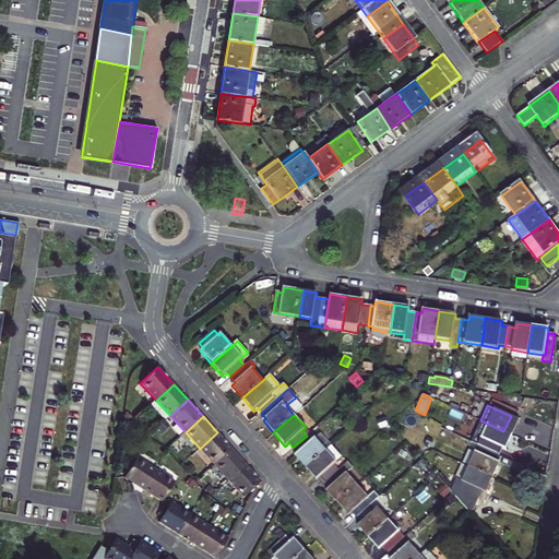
[(520,420),(511,416),(503,431),(513,436),(520,420)]
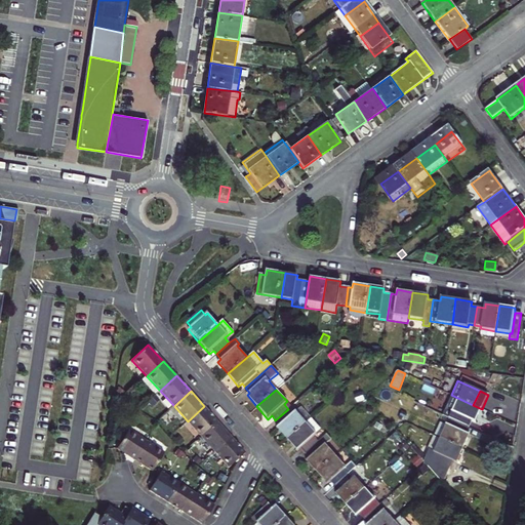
[(365,400),(362,392),(354,395),(357,403),(365,400)]
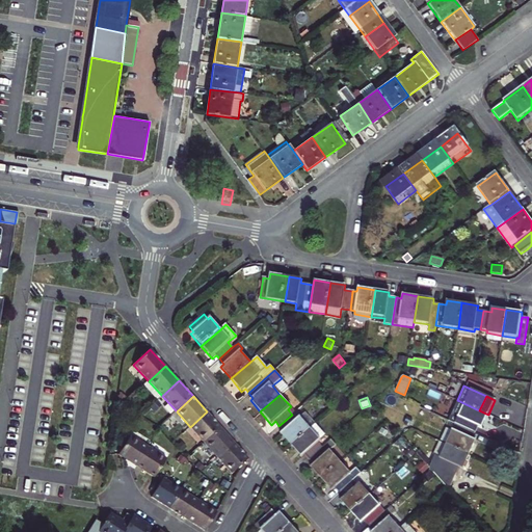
[(470,430),(479,410),(457,400),(448,420),(470,430)]
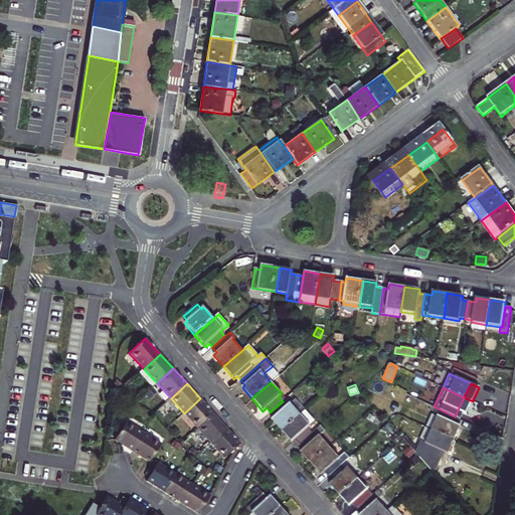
[(150,391),(145,395),(149,399),(154,395),(150,391)]
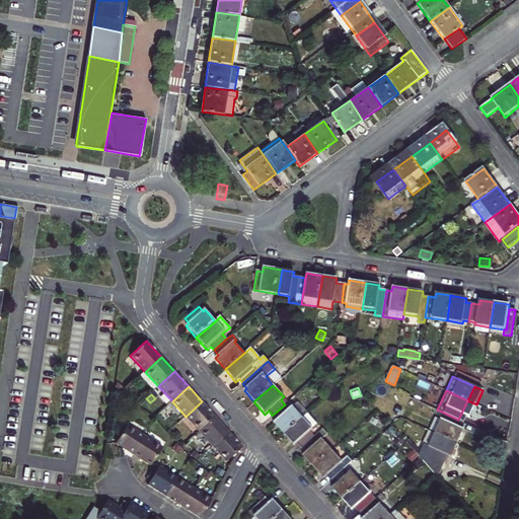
[(470,417),(476,404),(467,400),(458,420),(463,423),(467,416),(470,417)]
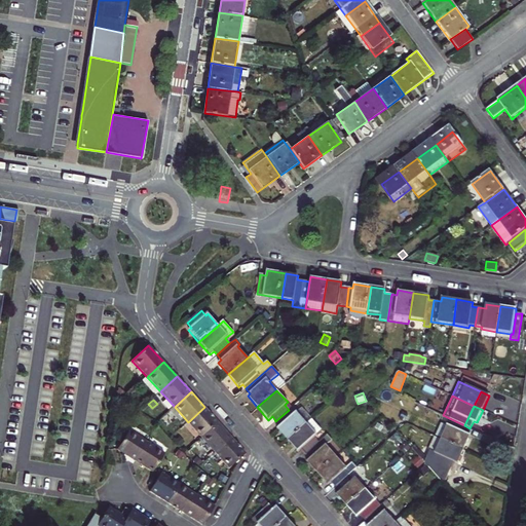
[(202,438),(219,422),(204,407),(188,422),(202,438)]
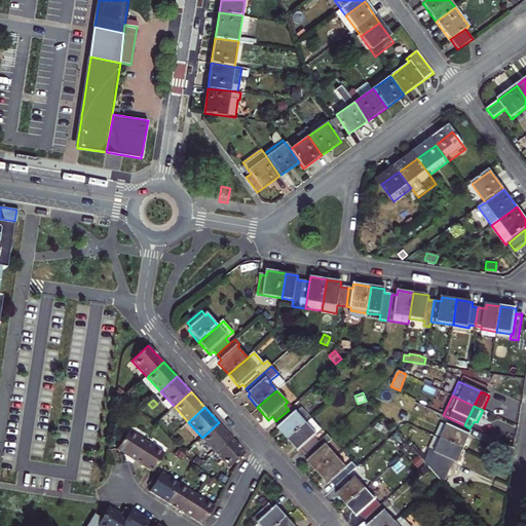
[(294,414),(289,410),(275,421),(279,426),(276,429),(288,442),(307,424),(297,412),(294,414)]
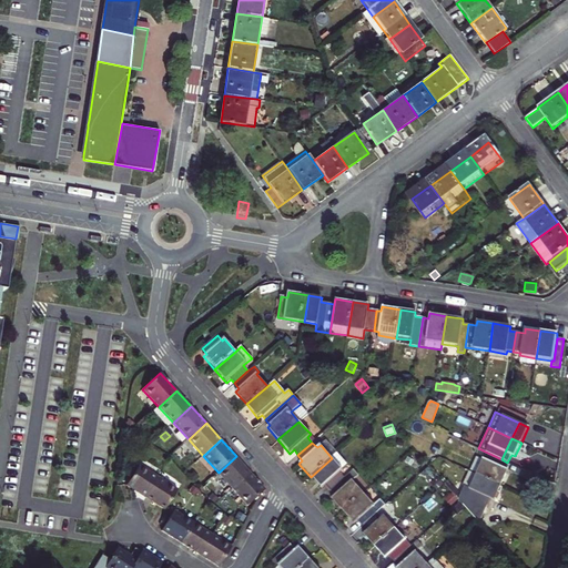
[(336,454),(332,458),(311,477),(322,489),(324,487),(328,490),(344,477),(340,472),(346,465),(336,454)]
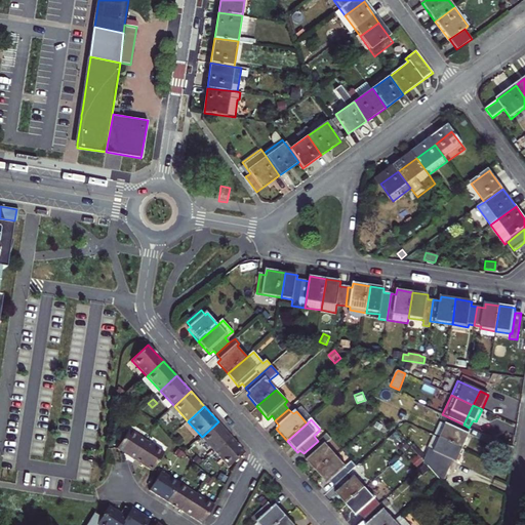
[(232,436),(218,421),(202,437),(215,452),(232,436)]
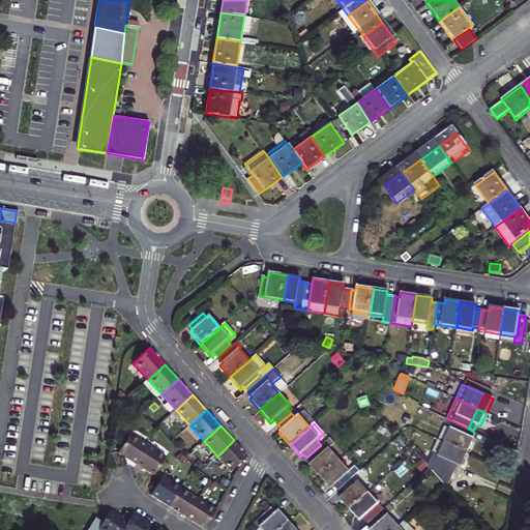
[(468,452),(474,439),(450,428),(444,441),(468,452)]
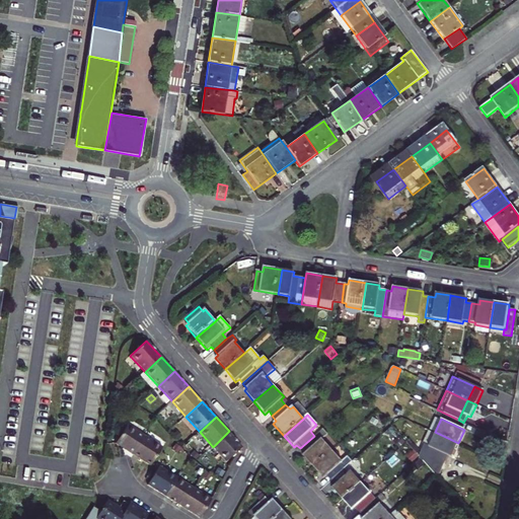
[(128,455),(131,458),(143,439),(125,428),(114,447),(128,455)]
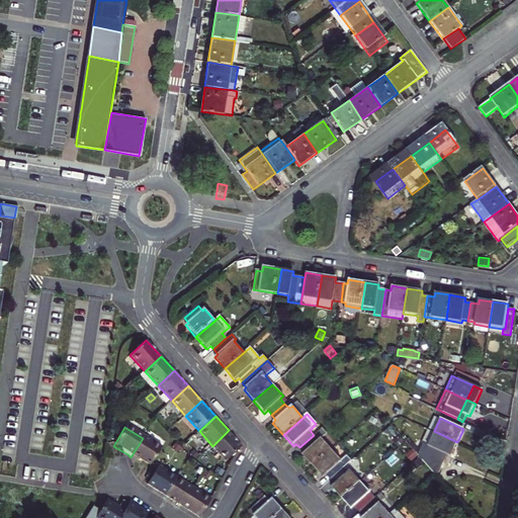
[(323,428),(314,435),(299,447),(304,453),(301,454),(313,466),(332,450),(322,438),(327,433),(323,428)]
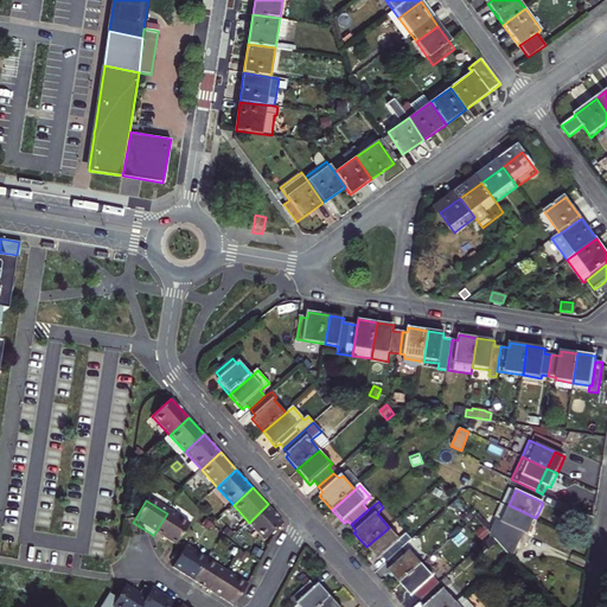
[(209,515),(213,510),(208,504),(203,509),(209,515)]
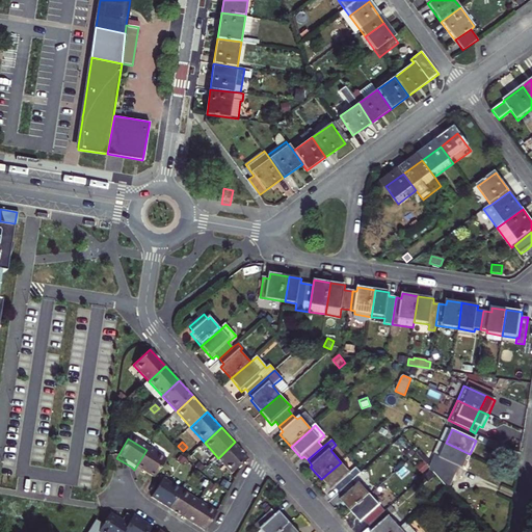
[(249,458),(235,442),(218,458),(232,473),(245,462),(249,458)]
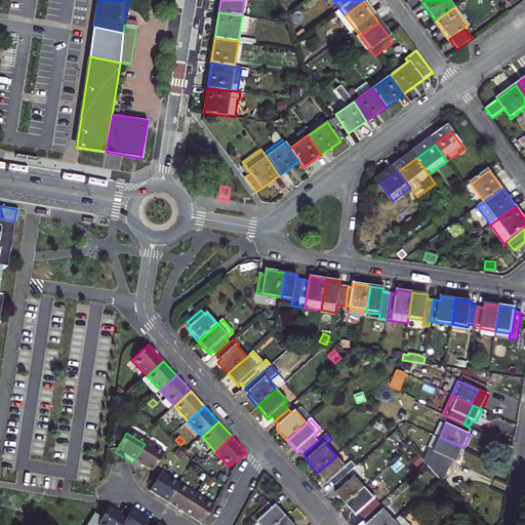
[(423,461),(441,481),(456,445),(440,437),(433,452),(428,450),(422,460),(423,461)]
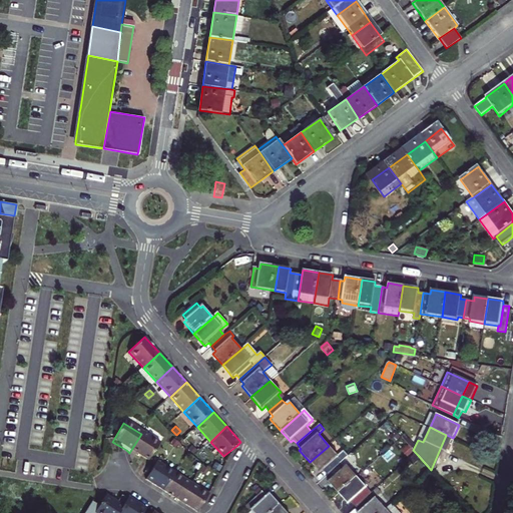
[(394,443),(401,437),(396,432),(390,438),(394,443)]
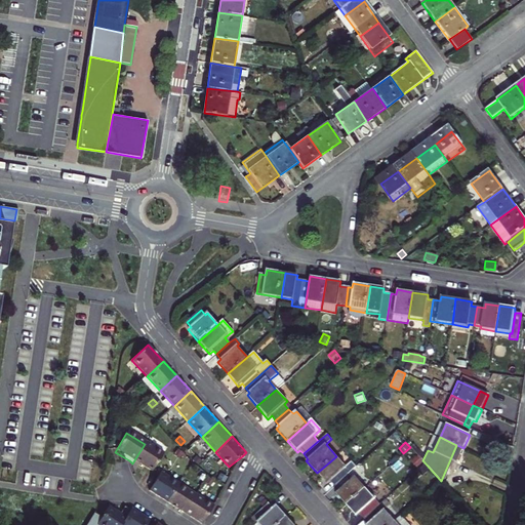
[(162,454),(145,444),(132,463),(149,473),(151,474),(162,454)]
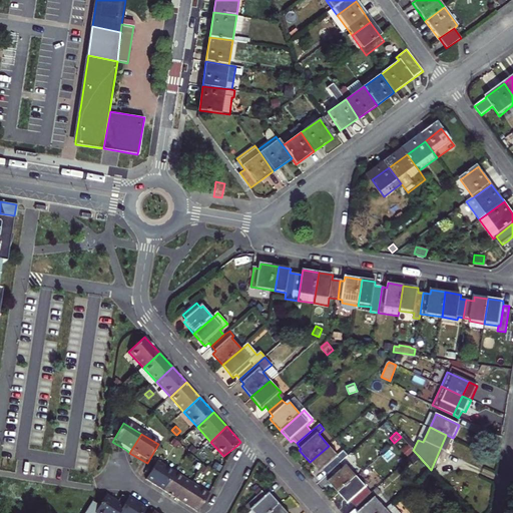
[(453,438),(446,435),(431,470),(433,473),(442,451),(447,453),(453,438)]
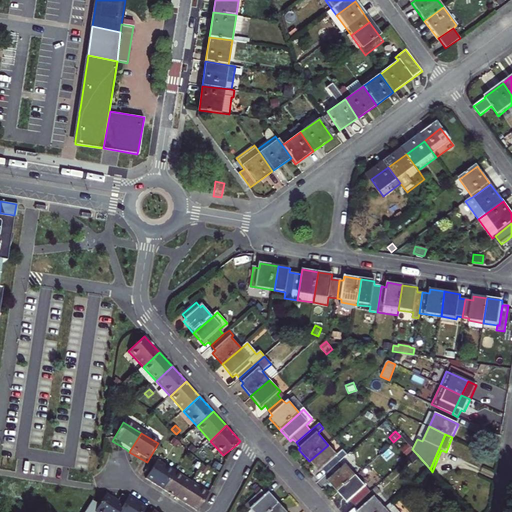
[(193,454),(197,450),(192,445),(188,449),(193,454)]
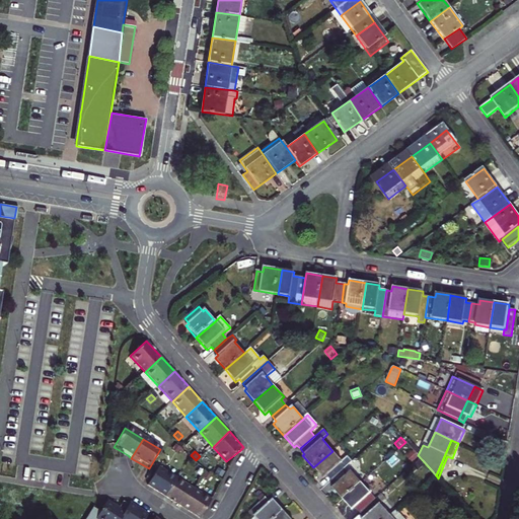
[(332,451),(313,467),(323,479),(326,476),(330,480),(343,469),(352,461),(347,456),(341,461),(332,451)]
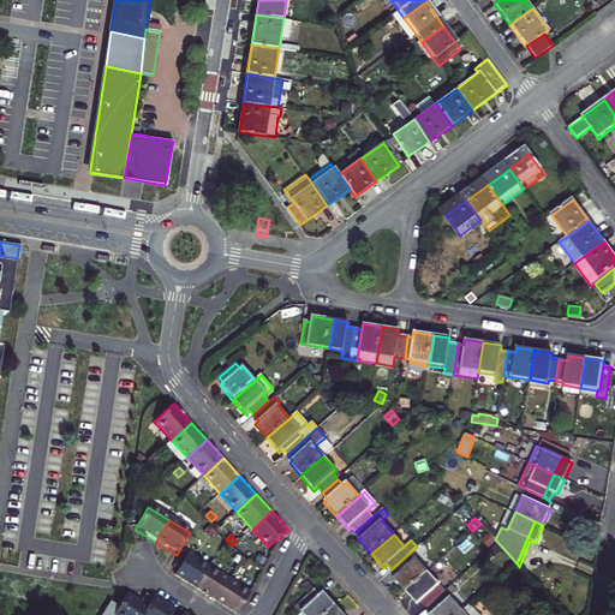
[(490,535),(482,542),(488,549),(496,541),(490,535)]
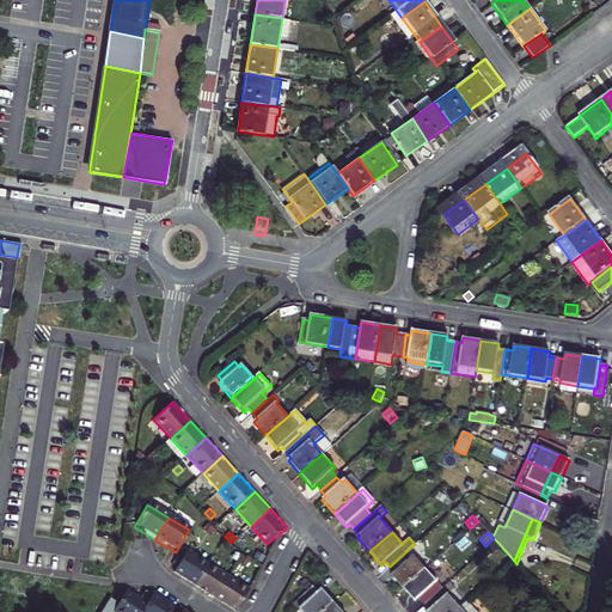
[(487,549),(493,556),(501,549),(495,542),(487,549)]
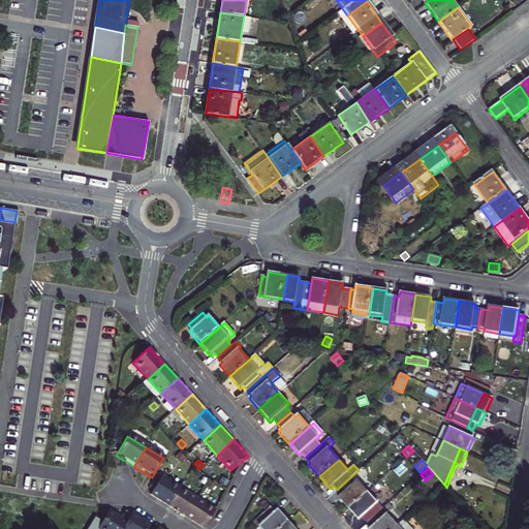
[(167,506),(180,487),(161,475),(160,478),(150,495),(167,506)]
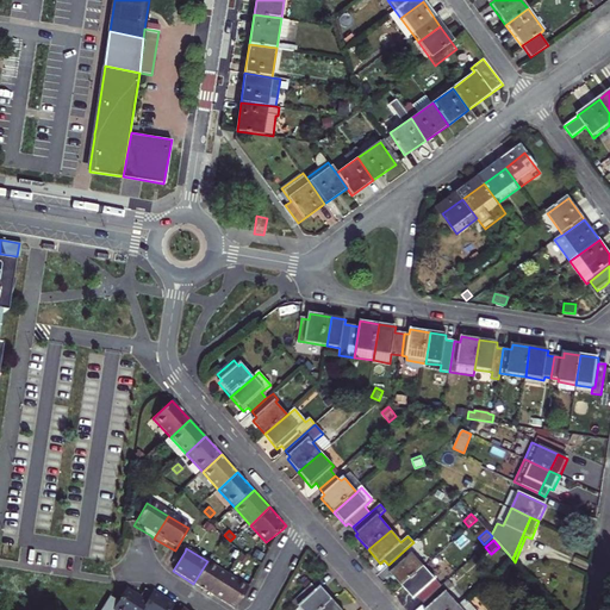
[(265,554),(256,549),(251,556),(260,561),(265,554)]
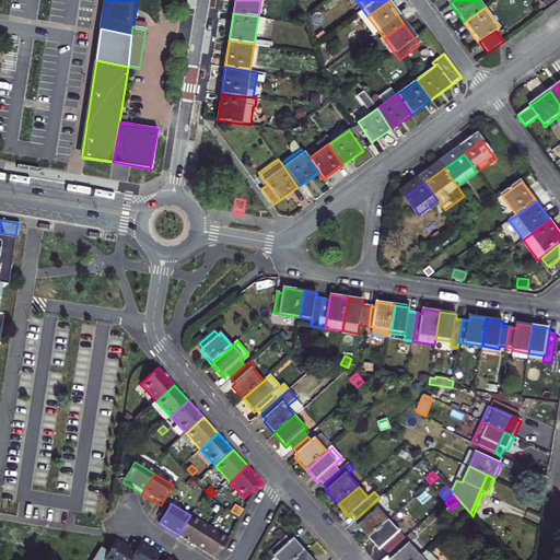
[(359,527),(369,538),(388,521),(378,509),(374,512),(370,506),(357,518),(362,525),(359,527)]
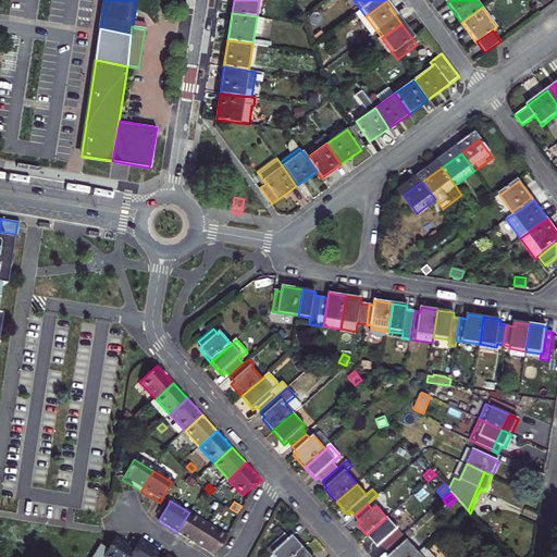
[(195,544),(208,523),(189,512),(176,533),(195,544)]
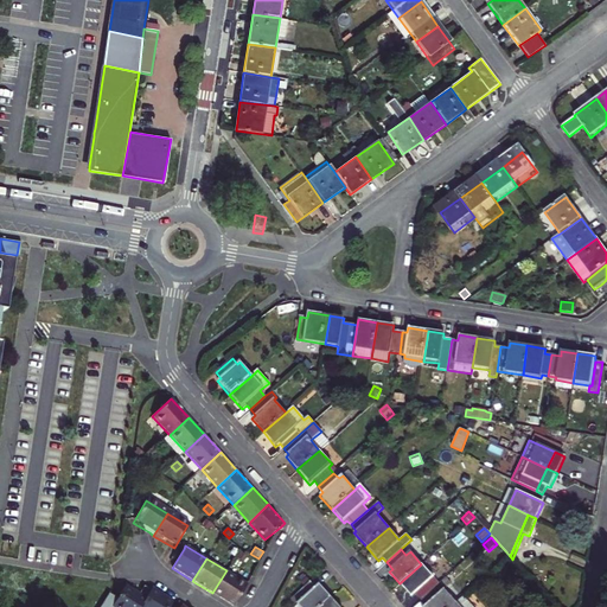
[(415,595),(420,601),(435,588),(440,583),(421,564),(400,583),(411,599),(415,595)]
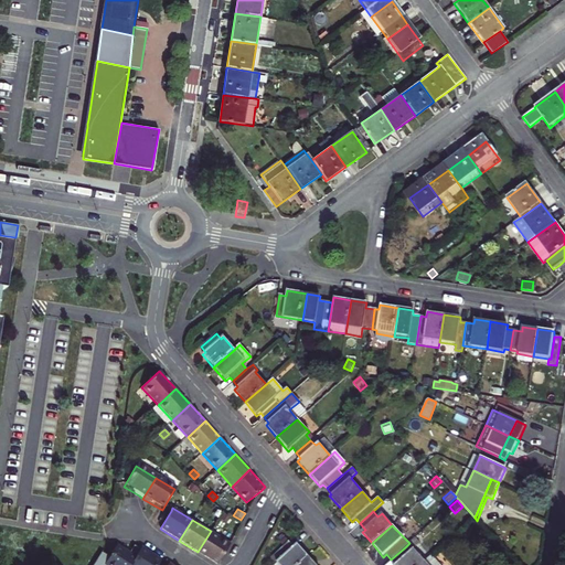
[(230,543),(211,531),(198,552),(217,564),(230,543)]
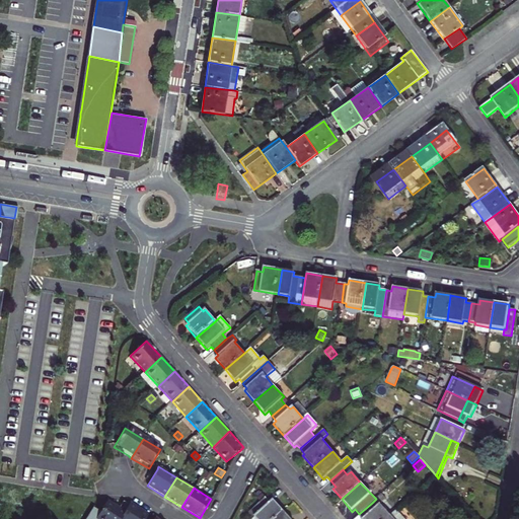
[(265,496),(262,492),(255,497),(258,501),(265,496)]
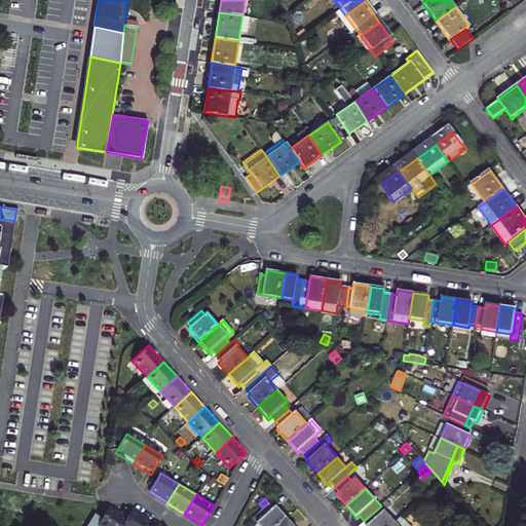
[(252,525),(277,525),(287,518),(276,506),(273,510),(269,504),(249,522),(252,525)]
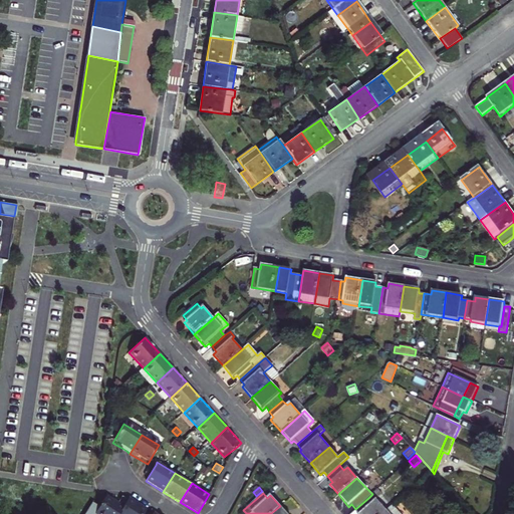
[(382,513),(388,511),(376,499),(372,502),(368,498),(355,509),(360,513),(382,513)]
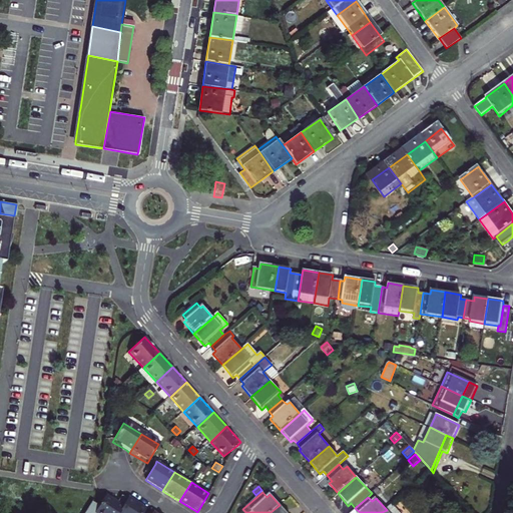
[(105,498),(99,508),(95,512),(120,512),(123,509),(105,498)]
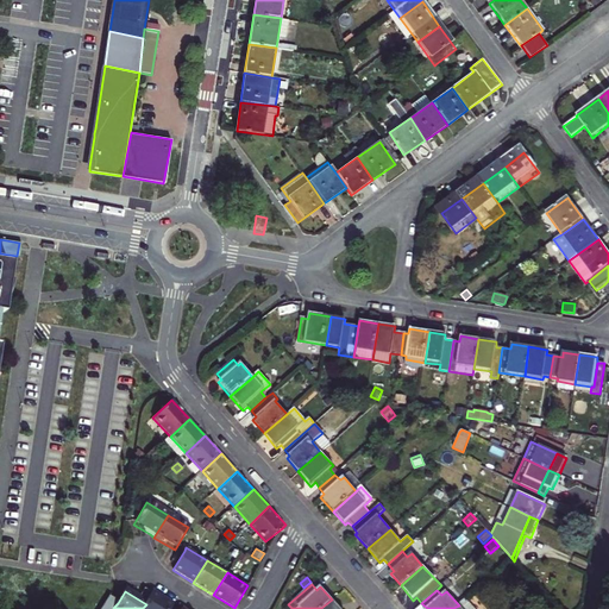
[(170,608),(171,607),(152,594),(146,604),(143,608),(170,608)]
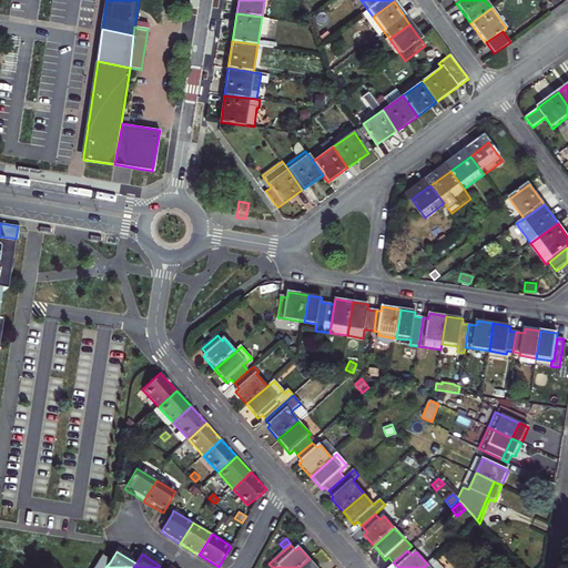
[(443,567),(434,558),(428,565),(423,567),(443,567)]
